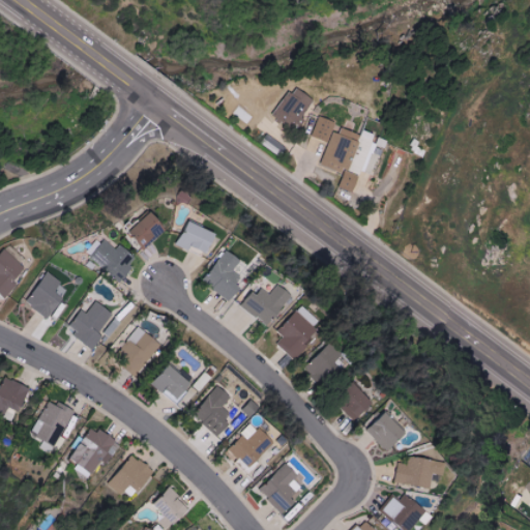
[(295,129),(314,98),(293,86),(275,118),(295,129)]
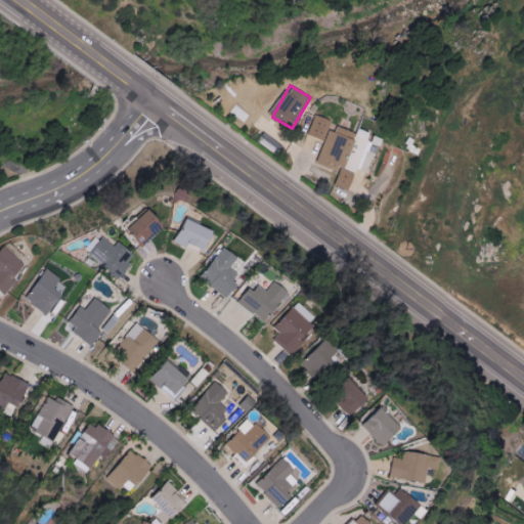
[(307,134),(324,141),(333,122),(315,115),(307,134)]
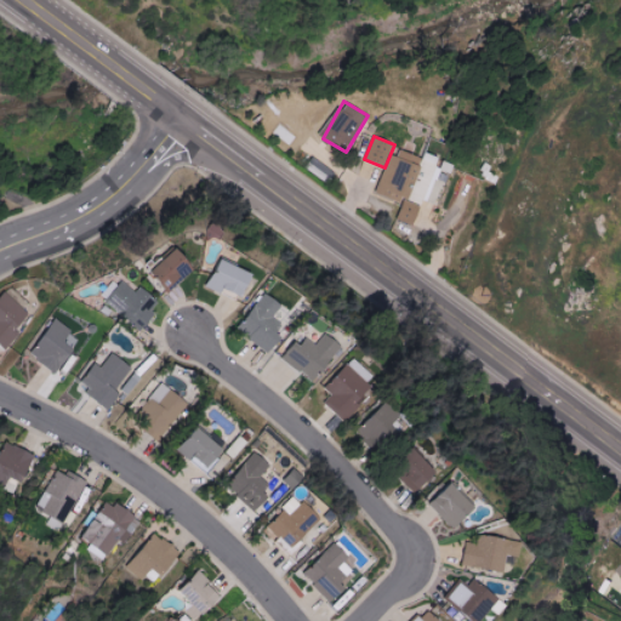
[(379,194),(427,208),(438,169),(436,167),(439,158),(423,154),(422,159),(389,151),(379,194)]
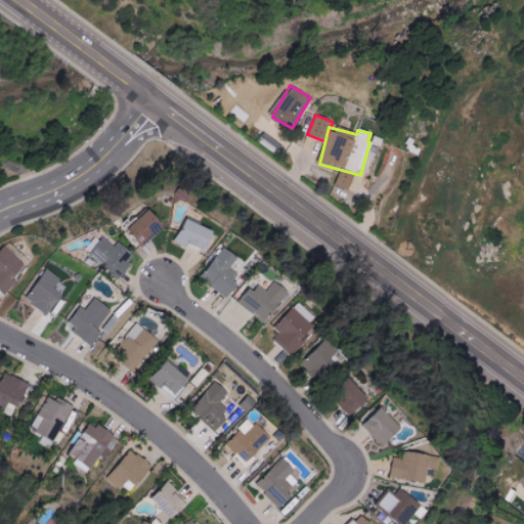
[(352,189),(355,173),(340,171),(337,187),(352,189)]
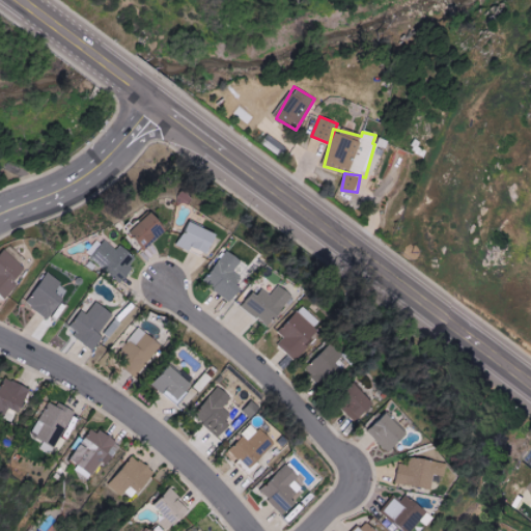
[(129,234),(146,249),(156,236),(150,232),(160,221),(147,212),(129,234)]
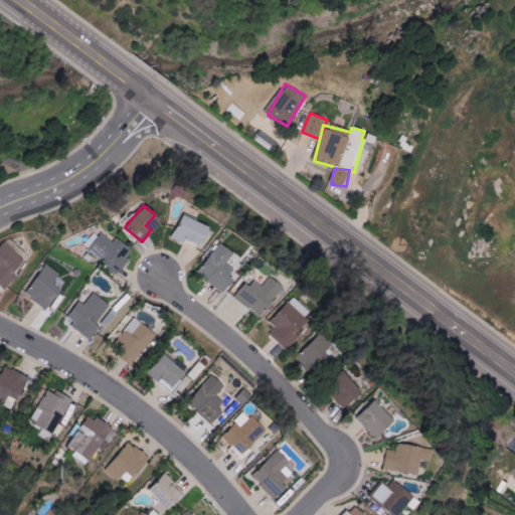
[(173,240),(183,243),(185,239),(202,245),(209,226),(181,216),(173,240)]
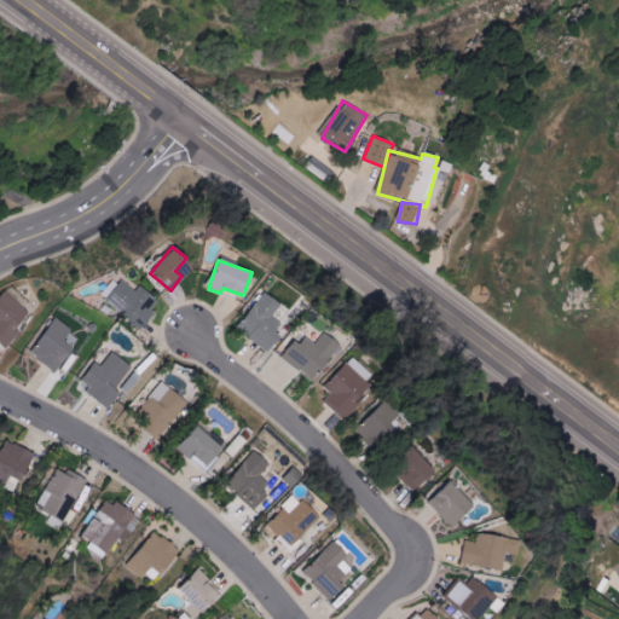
[(160,300),(119,281),(105,307),(148,327),(160,300)]
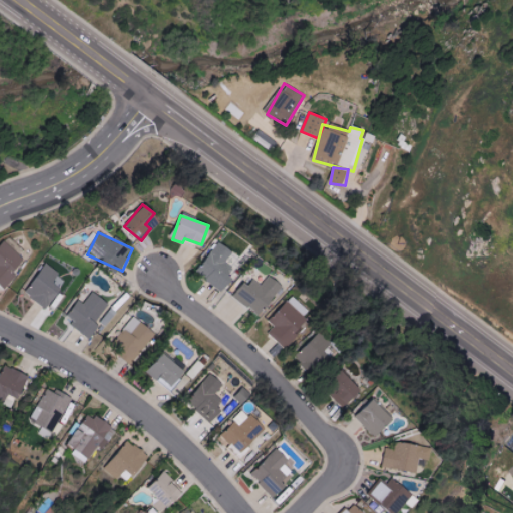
[(0,250),(0,284),(2,287),(30,255),(11,238),(0,250)]
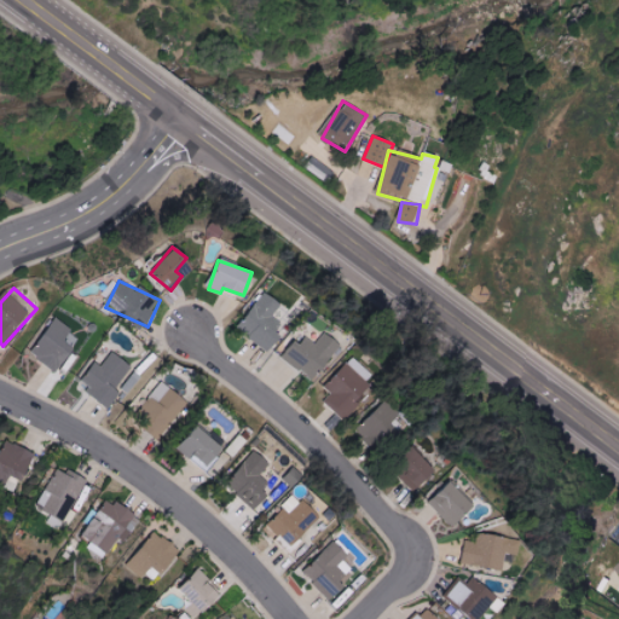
[(265,352),(283,328),(270,317),(279,305),(265,294),(237,329),(265,352)]
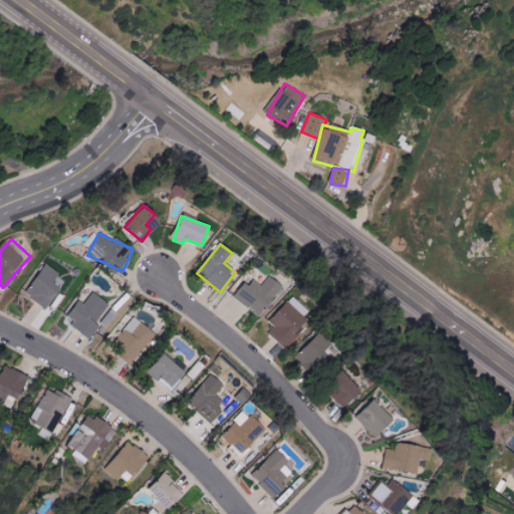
[(24,295),(48,310),(61,290),(52,284),(59,273),(45,264),(24,295)]
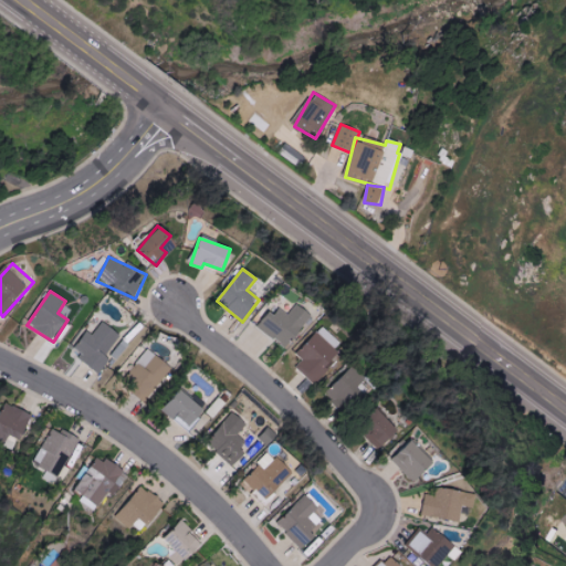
[(287,315),(272,307),(259,332),(289,348),(307,313),(293,305),(287,315)]
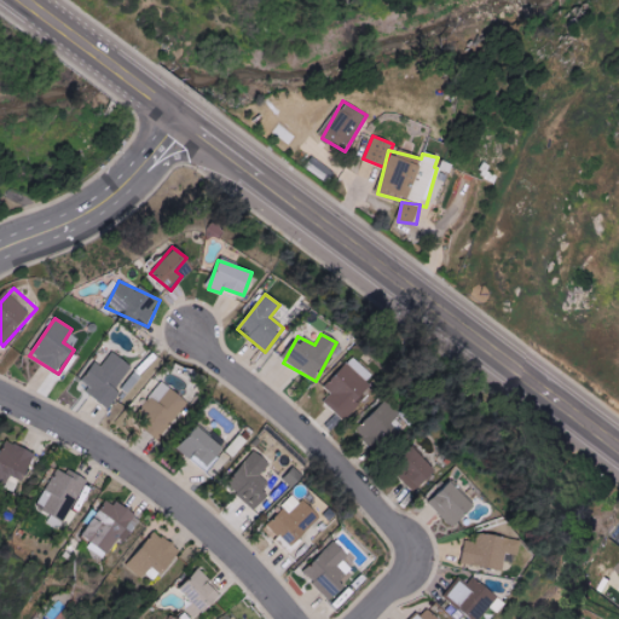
[(133,366),(113,352),(102,368),(96,363),(79,386),(110,408),(121,393),(116,389),(133,366)]
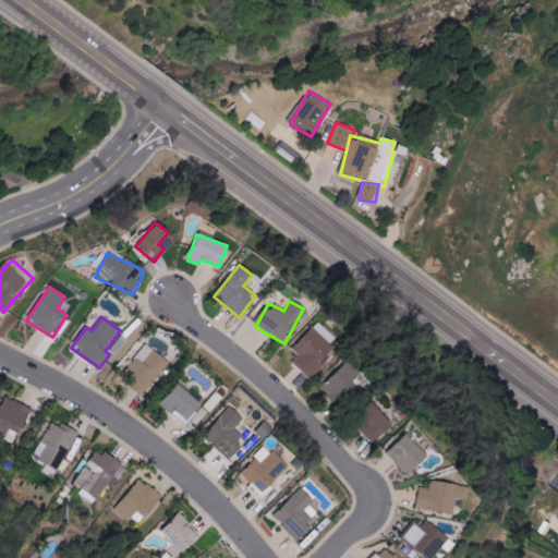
[(335,341),(314,323),(295,343),(302,350),(290,362),(310,380),(323,365),(317,361),(335,341)]
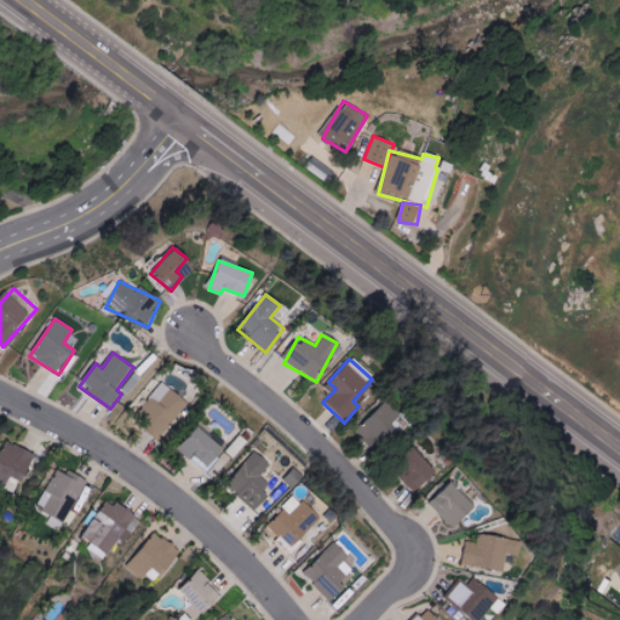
[(189,406),(165,383),(133,417),(158,440),(189,406)]
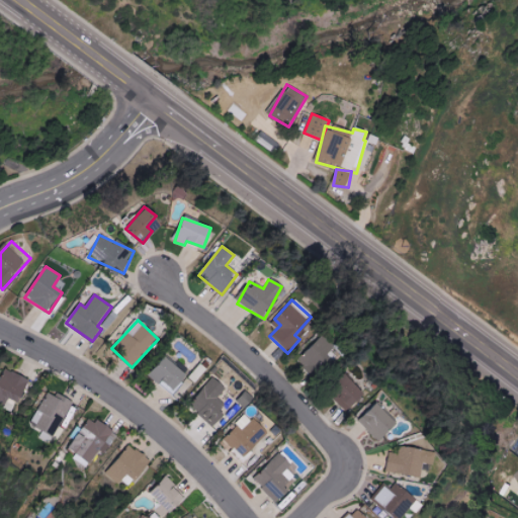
[(332,360),(326,354),(333,346),(321,335),(297,361),(316,378),(332,360)]
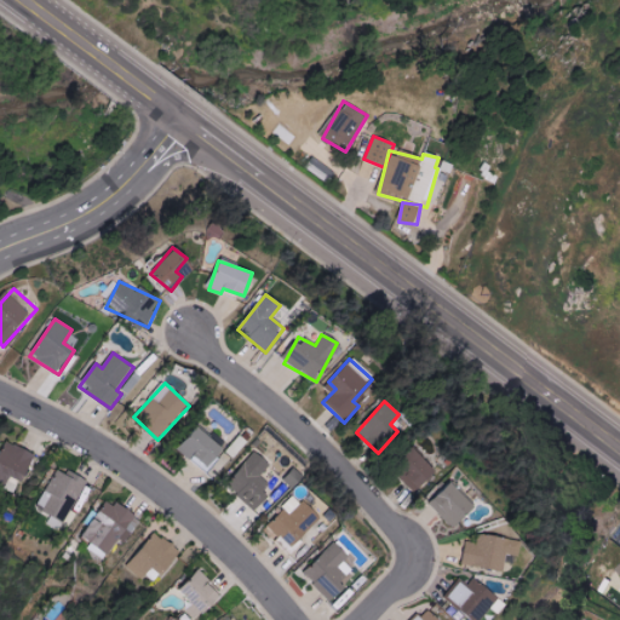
[(225,452),(200,429),(181,452),(205,474),(225,452)]
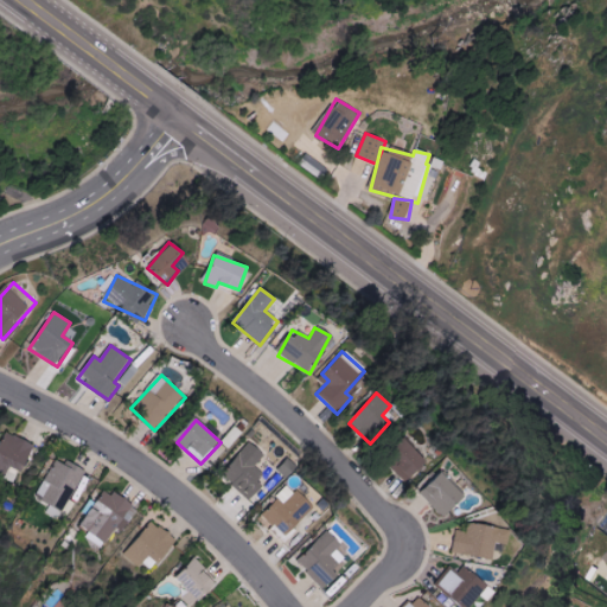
[(0,448),(0,475),(6,479),(12,467),(25,472),(36,445),(7,433),(0,448)]
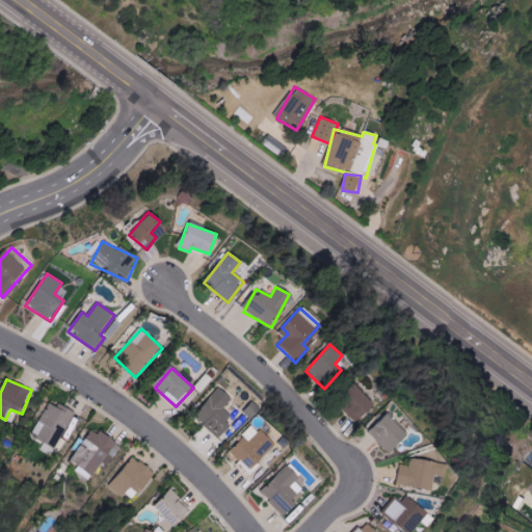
[(353,420),(368,404),(350,387),(335,403),(353,420)]
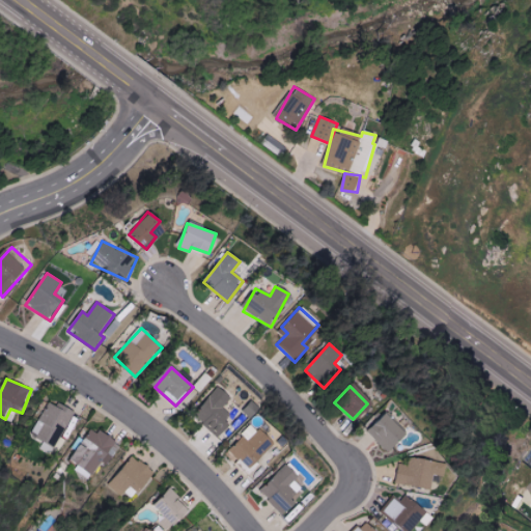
[(232,415),(223,410),(230,396),(215,387),(194,420),(220,436),(232,415)]
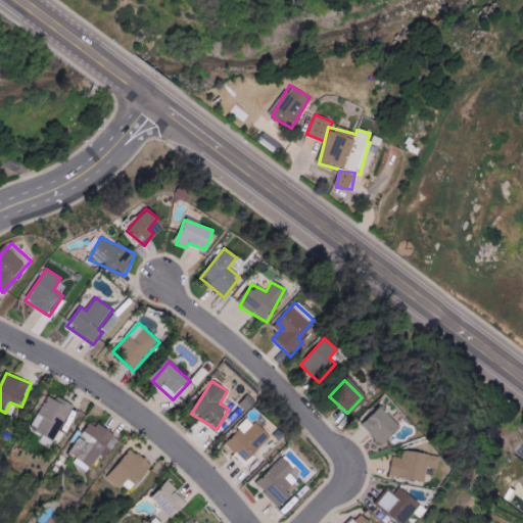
[(72,405),(46,394),(32,429),(44,434),(40,442),(53,448),(72,405)]
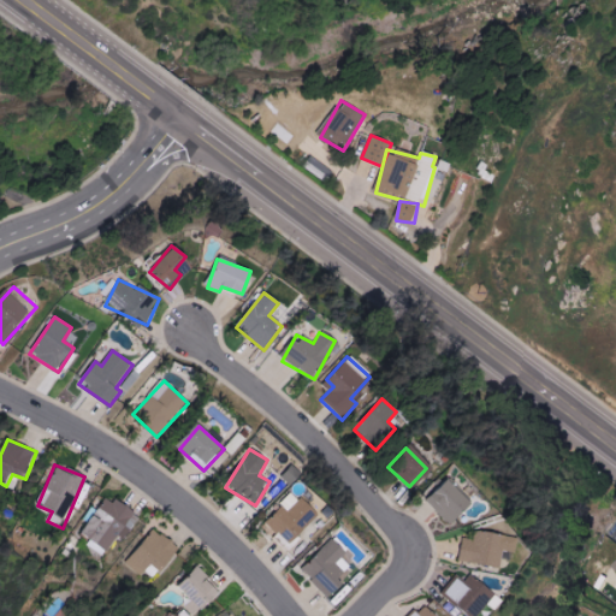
[(444,523),(465,504),(440,479),(420,498),(444,523)]
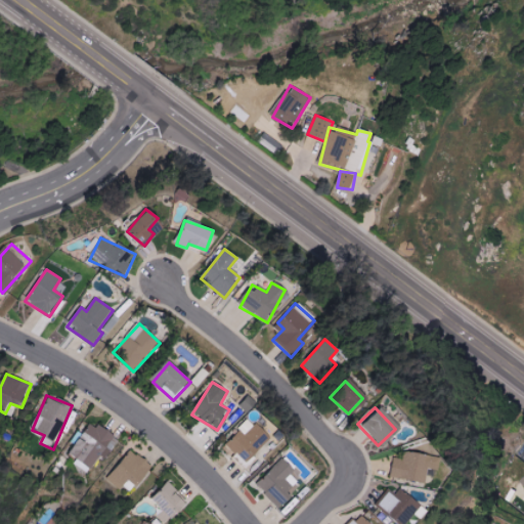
[(265,436),(244,421),(224,447),(246,463),(265,436)]
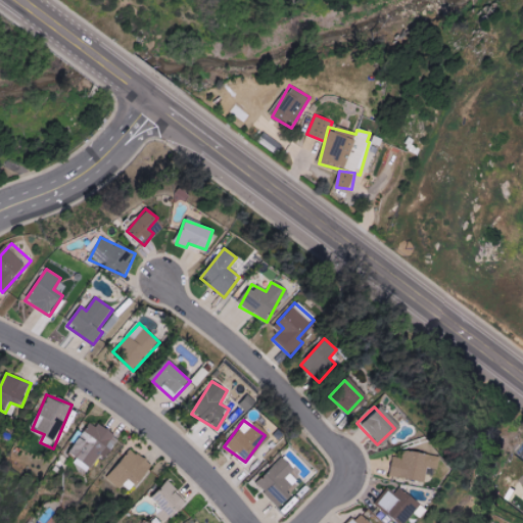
[(72,454),(80,459),(79,460),(93,469),(101,456),(106,459),(120,438),(92,422),(72,454)]
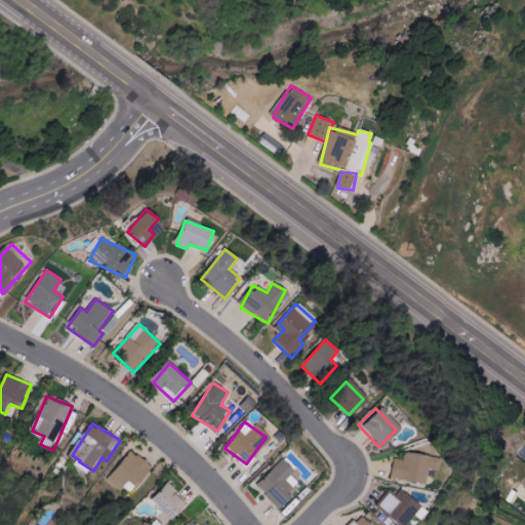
[(124,491),(129,482),(140,488),(154,466),(129,451),(112,484),(124,491)]
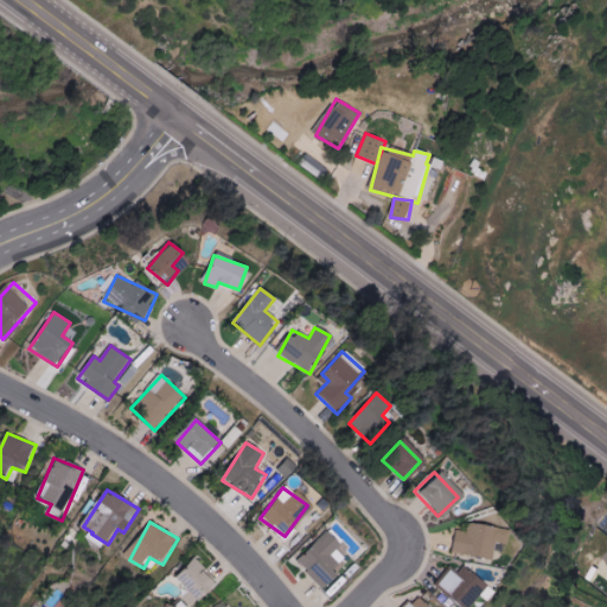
[(447,553),(489,560),(492,543),(503,544),(506,530),(466,523),(464,535),(451,531),(447,553)]
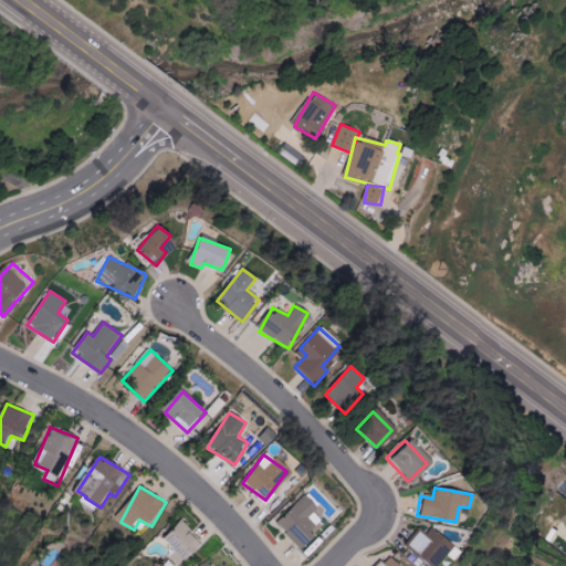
[(308,537),(303,531),(314,521),(306,513),(311,509),(297,494),(270,521),(295,549),(308,537)]
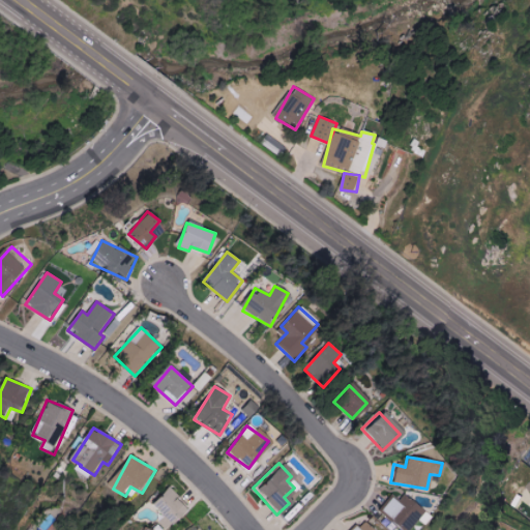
[(167,529),(183,509),(177,504),(181,500),(163,486),(146,506),(162,519),(158,523),(167,529)]
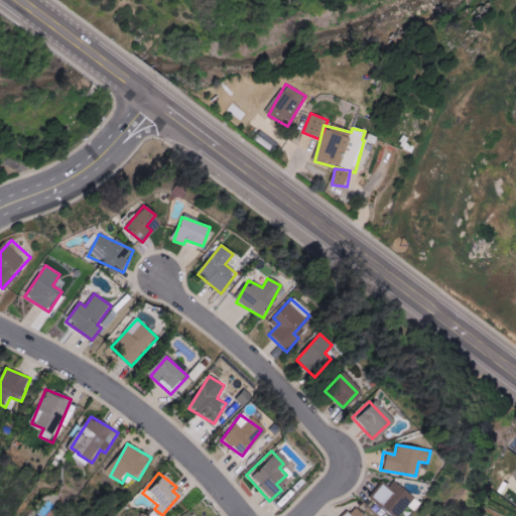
[(385,489),(378,485),(368,500),(393,515),(398,515),(411,496),(389,483),(385,489)]
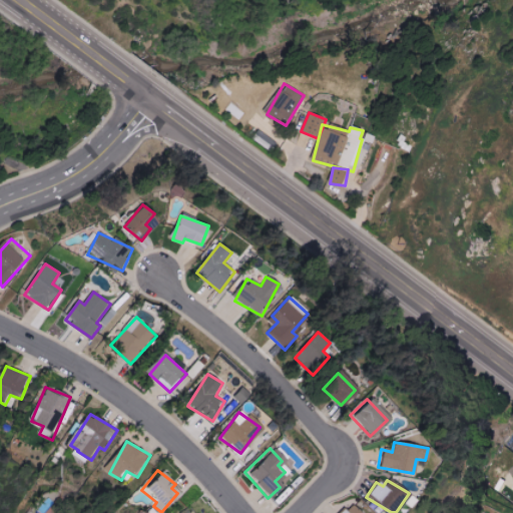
All buildings are outlined.
